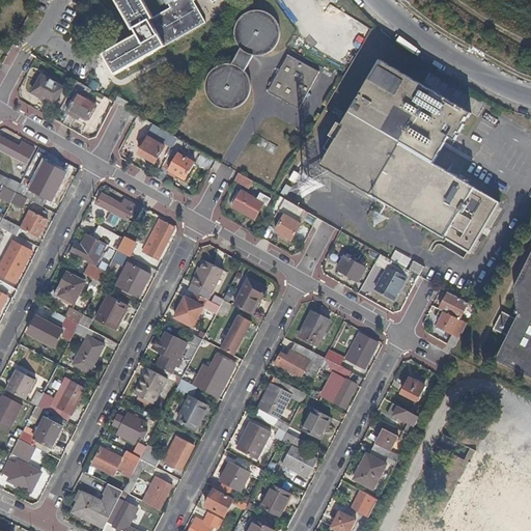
[(103,57),(114,77),(204,25),(192,3),(197,0),(207,0),(211,5),(219,0),(165,0),(170,8),(151,19),(140,0),(114,0),(133,31),(134,31),(137,36),(138,37),(103,57)]
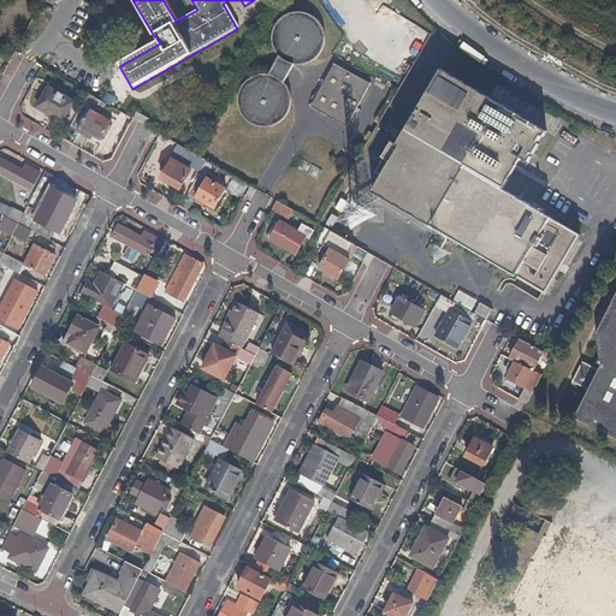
[(282,57),(271,75),(265,76),(259,77),(252,80),(246,84),(241,92),(240,99),(240,107),(242,114),(247,120),(253,125),(260,128),(267,128),(273,126),(277,125),(282,123),(285,119),(289,114),(290,110),(291,105),(291,98),(289,90),(285,83),(295,64),(301,65),(307,64),(312,61),(317,59),(320,55),(323,51),(325,46),(326,42),(326,34),(324,27),(319,22),(315,17),(307,13),(300,12),(294,13),(286,16),(280,22),(276,29),(274,36),(274,45),(277,51),(282,57)]
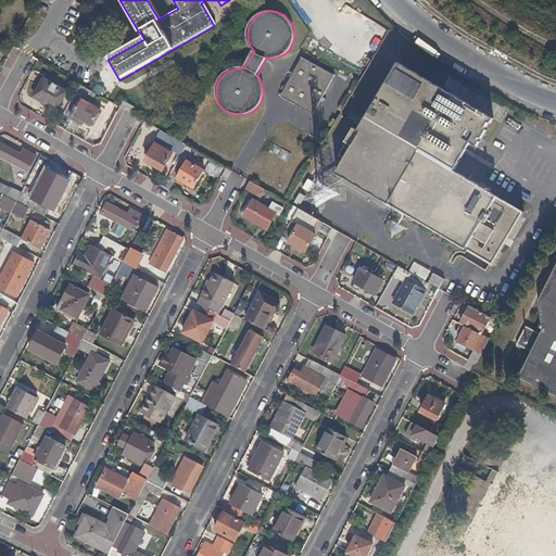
[(303,59),(282,96),(314,114),(336,76),(303,59)]
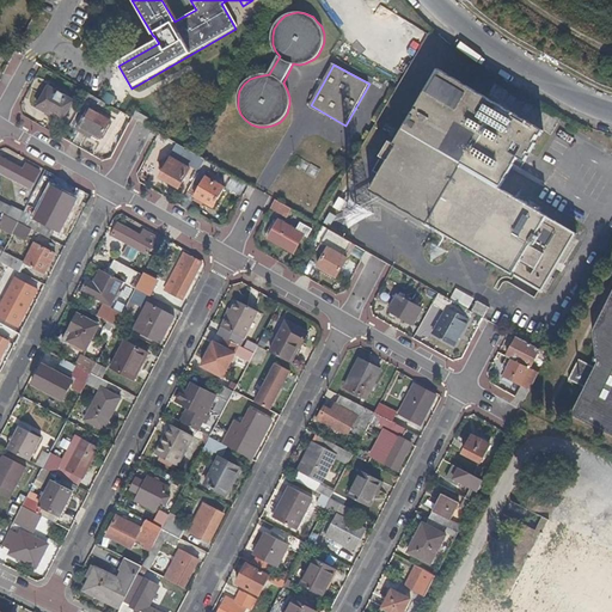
[(371,194),(544,293),(579,233),(502,189),(520,159),(528,163),(545,134),(439,72),(393,148),(389,146),(380,160),(387,164),(371,194)]
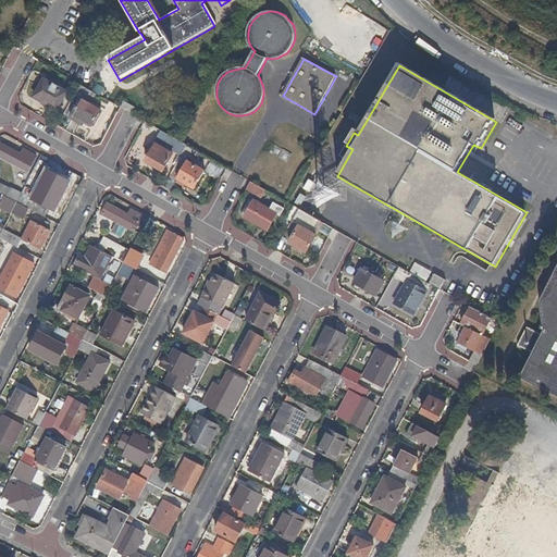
[(42,81),(33,99),(56,112),(65,94),(42,81)]
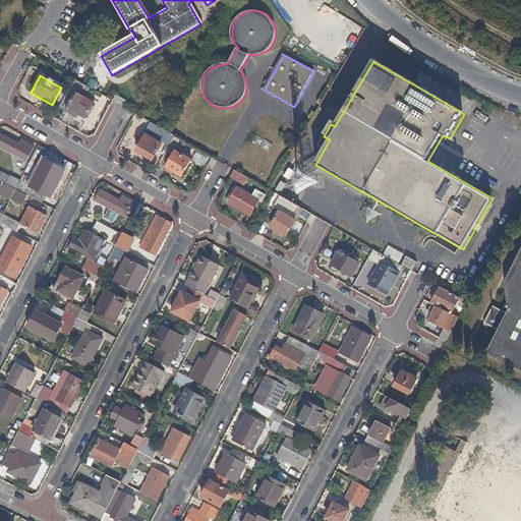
[(94,104),(74,94),(65,112),(73,117),(75,114),(85,120),(94,104)]
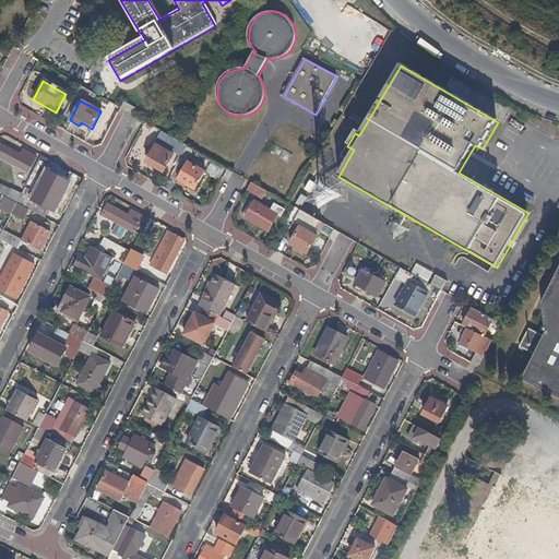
[(121,103),(118,109),(120,110),(131,117),(134,109),(121,103)]
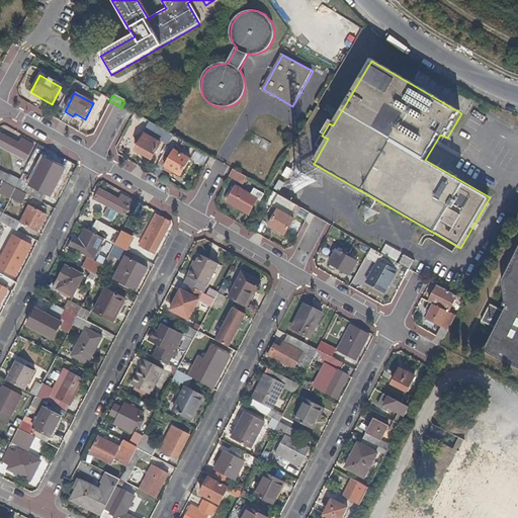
[(161,139),(164,133),(149,123),(144,132),(154,138),(156,136),(161,139)]
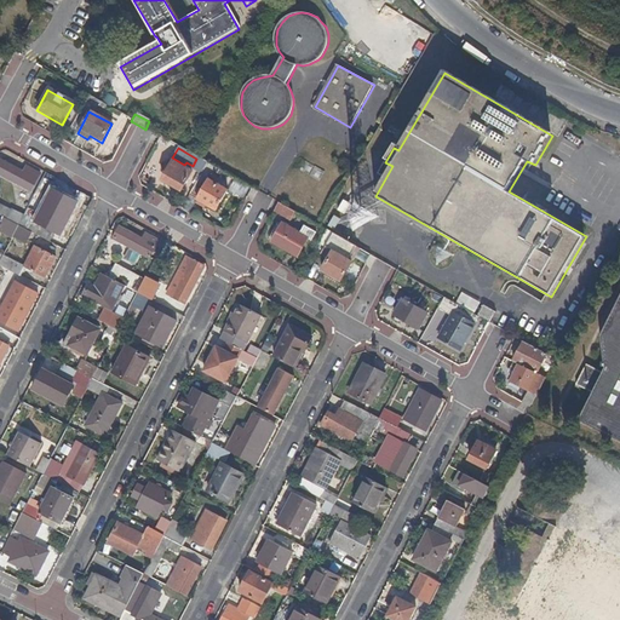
[(196,159),(193,166),(200,171),(205,164),(196,159)]
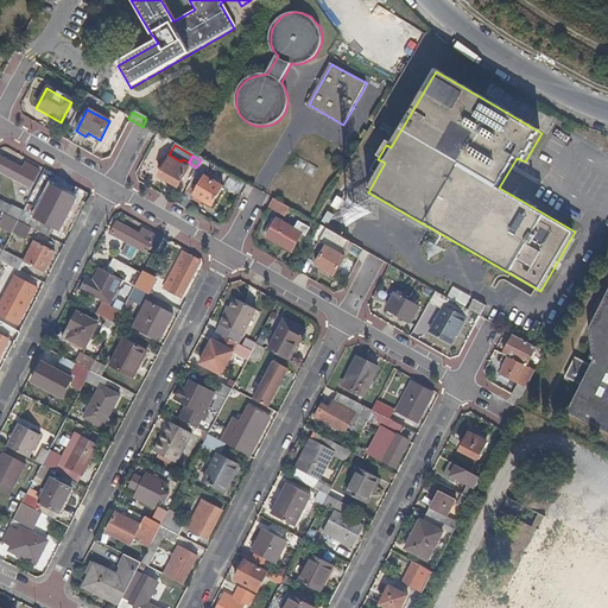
[(1,157),(0,158),(0,172),(30,190),(39,171),(25,163),(21,169),(1,157)]
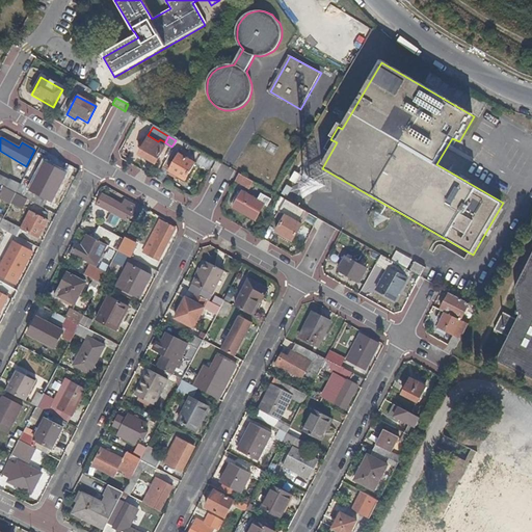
[(164,148),(147,138),(136,155),(154,165),(164,148)]
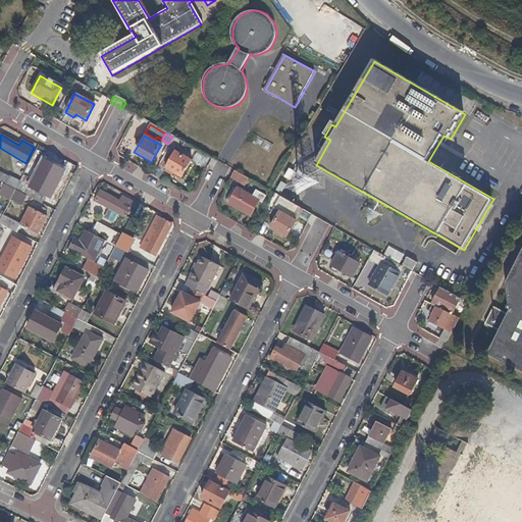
[(180,142),(172,138),(168,144),(157,165),(164,169),(162,172),(170,177),(172,174),(180,179),(191,160),(175,152),(180,142)]
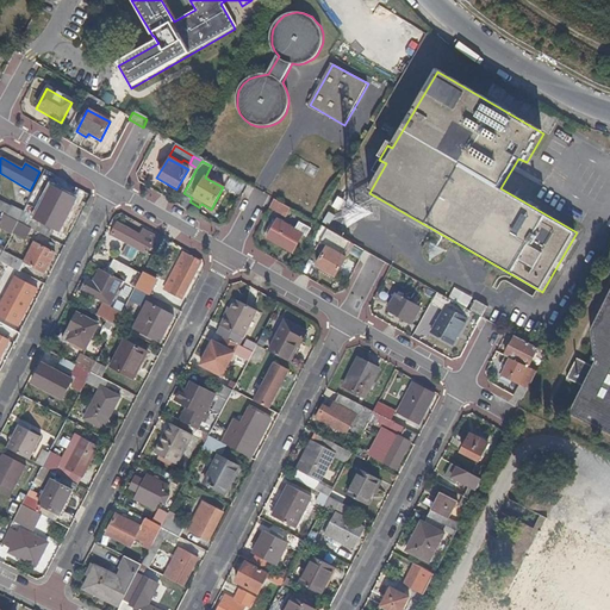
[(234,179),(228,190),(242,198),(248,187),(234,179)]
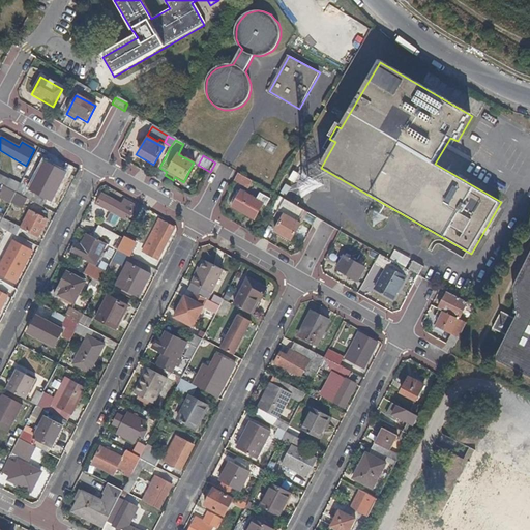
[(72,170),(56,162),(39,194),(56,203),(72,170)]
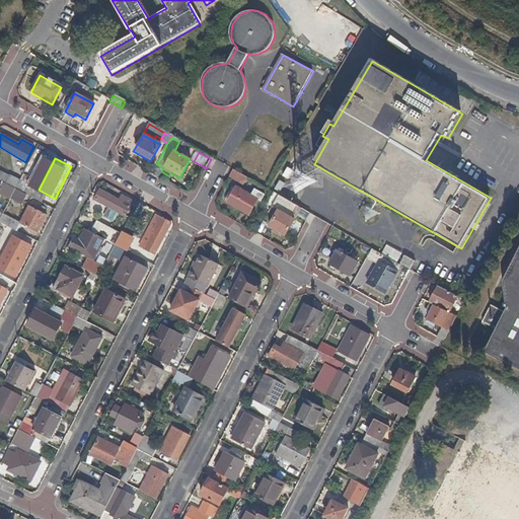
[(19,161),(15,169),(21,173),(25,165),(19,161)]
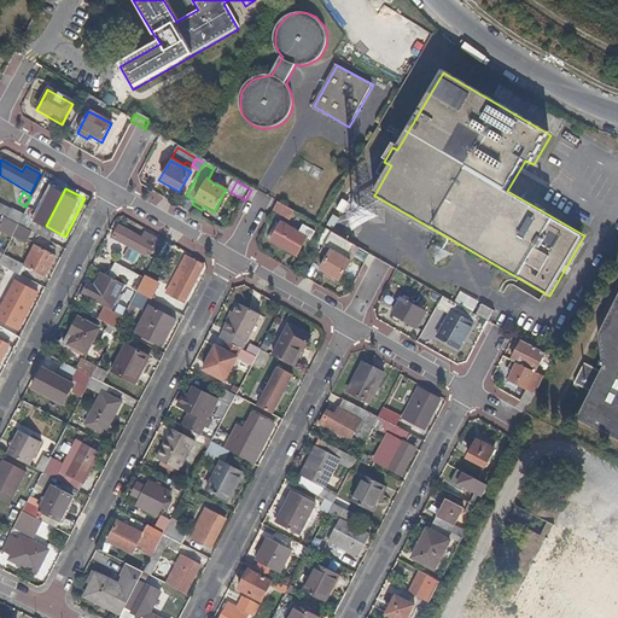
[(0,204),(0,216),(0,217),(18,227),(23,216),(11,209),(10,210),(0,204)]
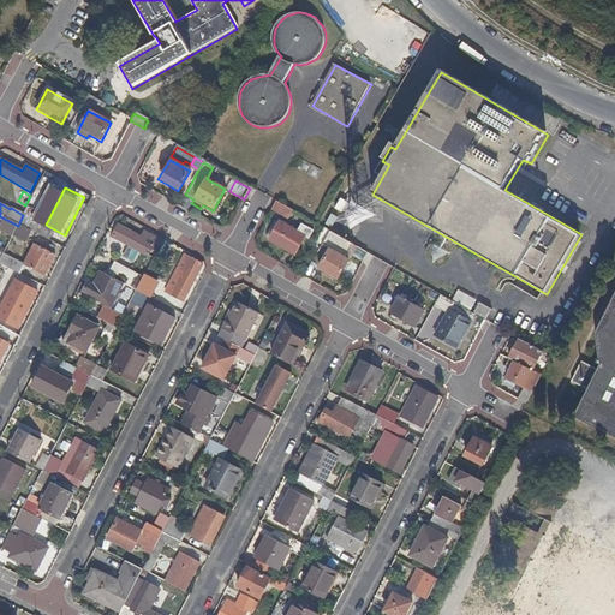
[(276,203),(270,212),(287,221),(292,213),(276,203)]
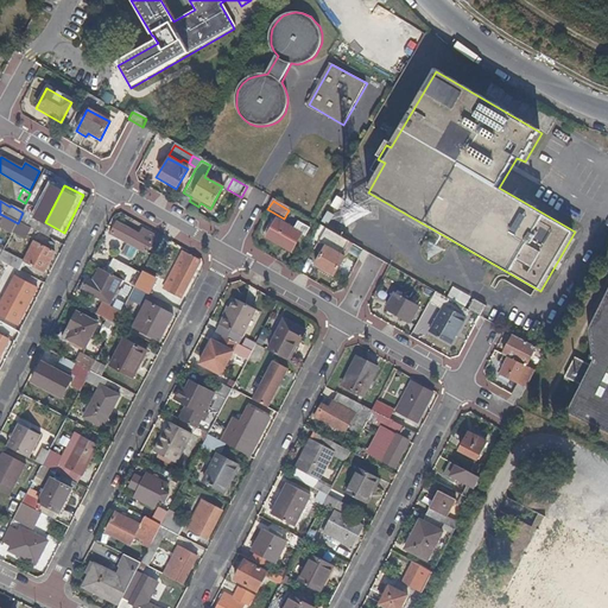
[(325,210),(321,220),(329,225),(334,214),(325,210)]
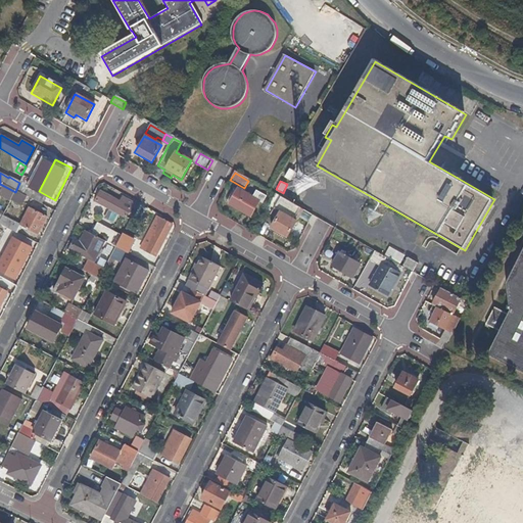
[(19,183),(15,192),(25,197),(41,205),(45,197),(19,183)]
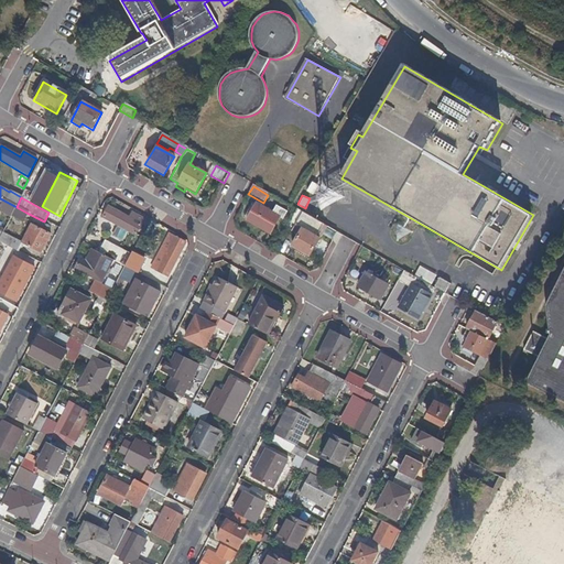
[(17,207),(0,198),(0,209),(11,216),(17,207)]
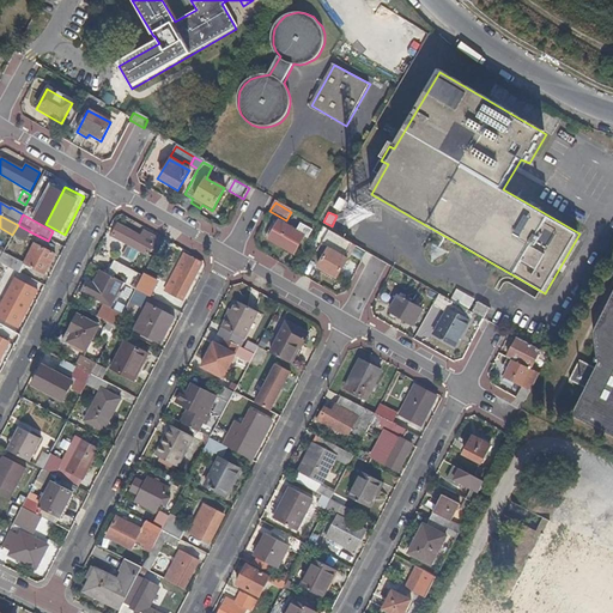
[(278,222),(267,242),(292,255),(303,237),(307,238),(311,231),(299,224),(296,231),(278,222)]
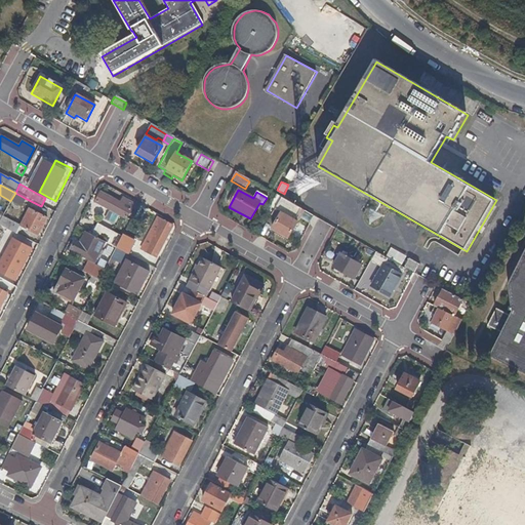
[(15,193),(10,201),(17,204),(18,203),(22,205),(25,198),(15,193)]
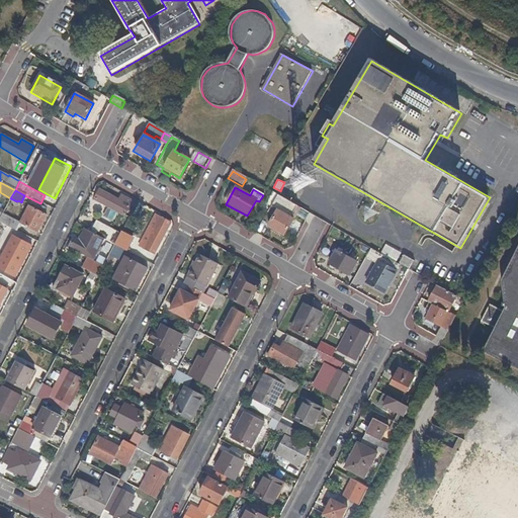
[(97,192),(93,201),(107,208),(103,218),(112,222),(116,213),(124,217),(125,218),(133,202),(118,196),(116,200),(97,192)]
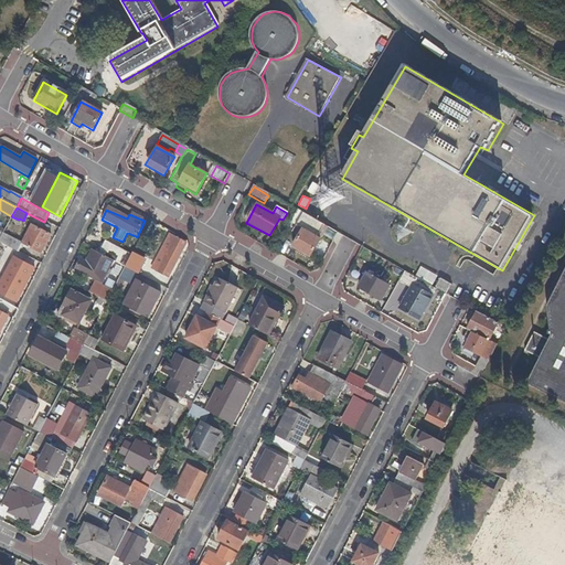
[(302,214),(295,227),(301,231),(317,238),(323,226),(302,214)]
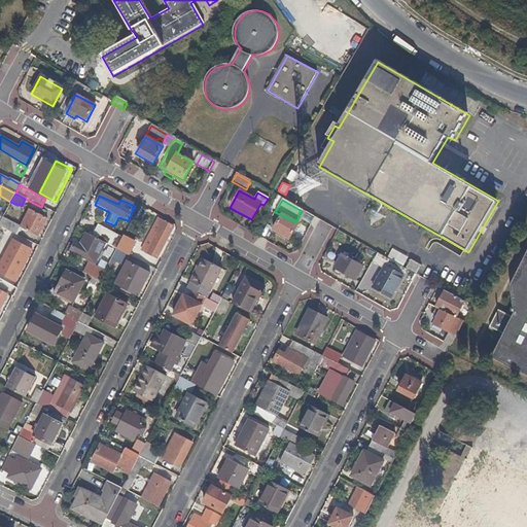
[(29,211),(20,229),(36,237),(45,220),(29,211)]
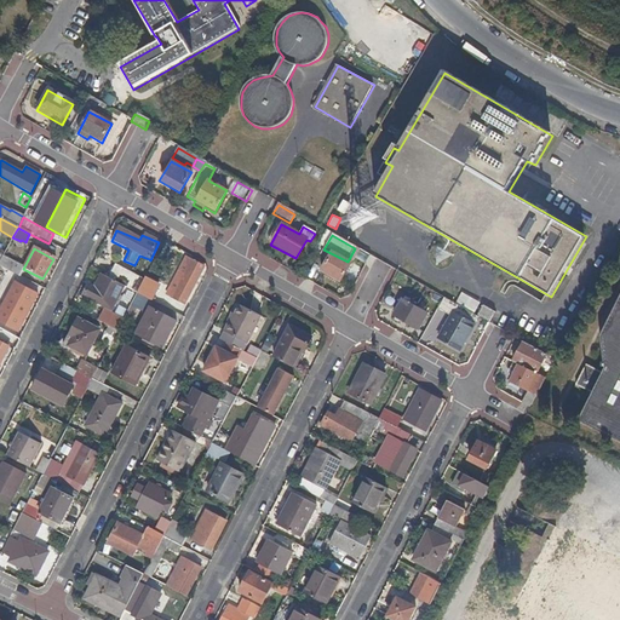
[(348,262),(331,253),(320,273),(339,283),(350,264),(348,262)]
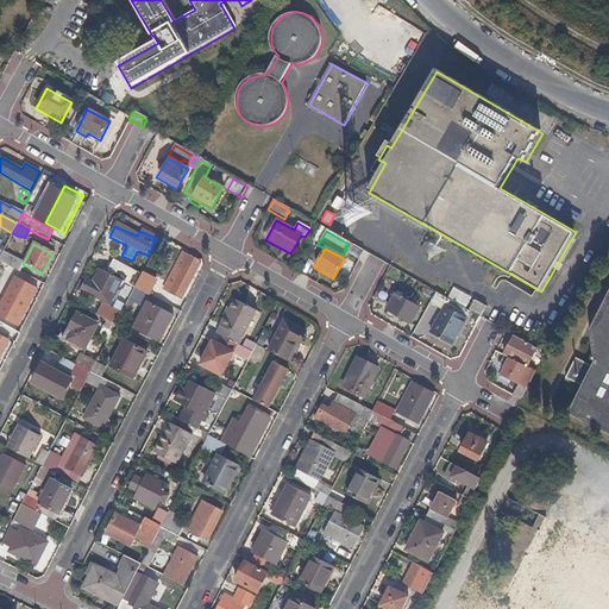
[(2,252),(0,255),(0,263),(18,272),(23,264),(2,252)]
